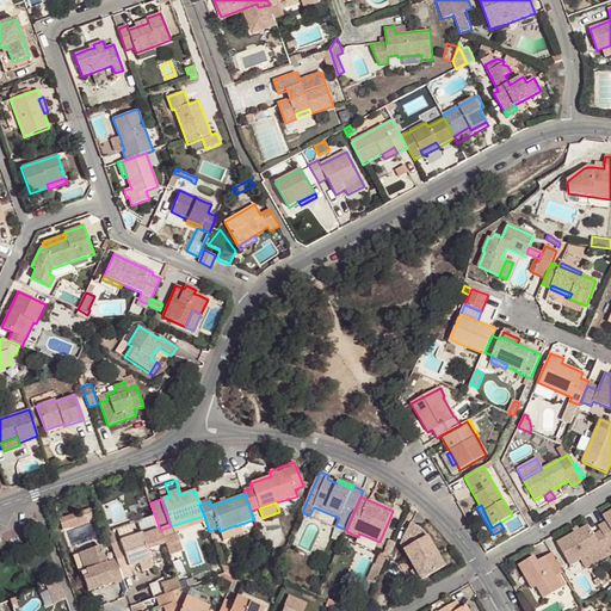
[(61,531),(94,523),(91,508),(59,517),(61,531)]
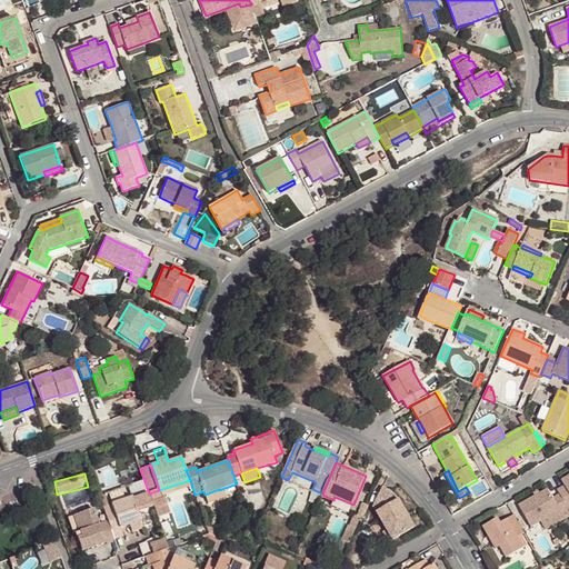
[(568,475),(560,480),(563,486),(557,490),(560,495),(567,507),(568,505),(568,475)]
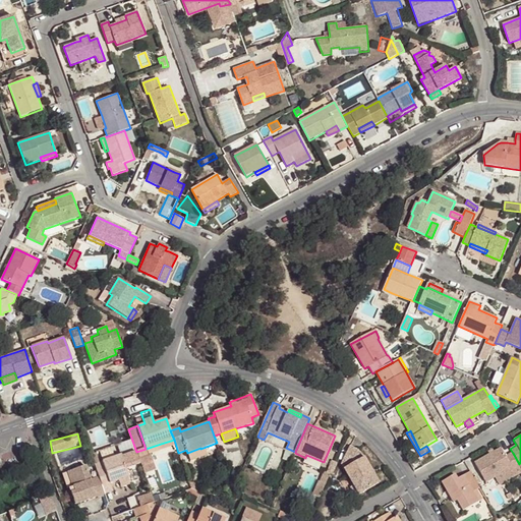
[(161,444),(146,449),(148,454),(162,449),(161,444)]
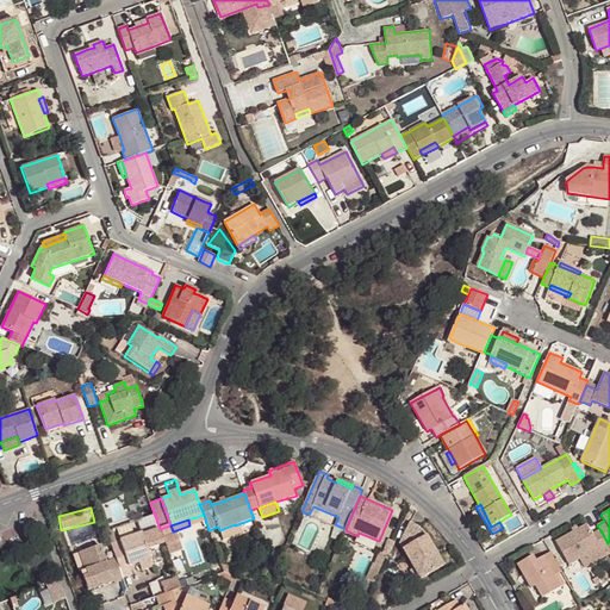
[(421,579),(444,566),(427,536),(419,527),(410,522),(399,545),(402,547),(403,549),(409,558),(414,568),(421,579)]
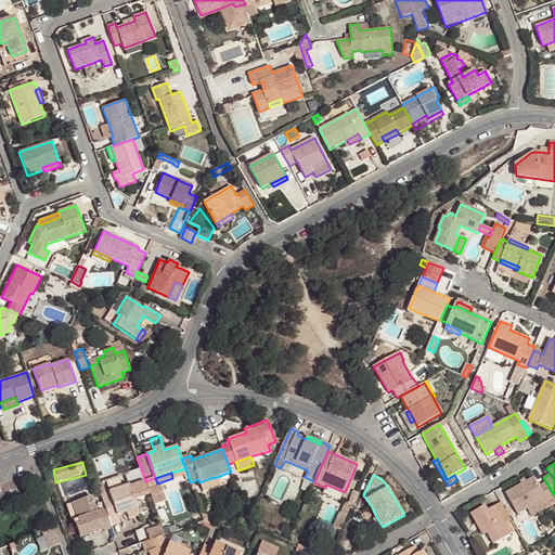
[(214,478),(214,477),(199,482),(201,487),(215,481),(214,478)]
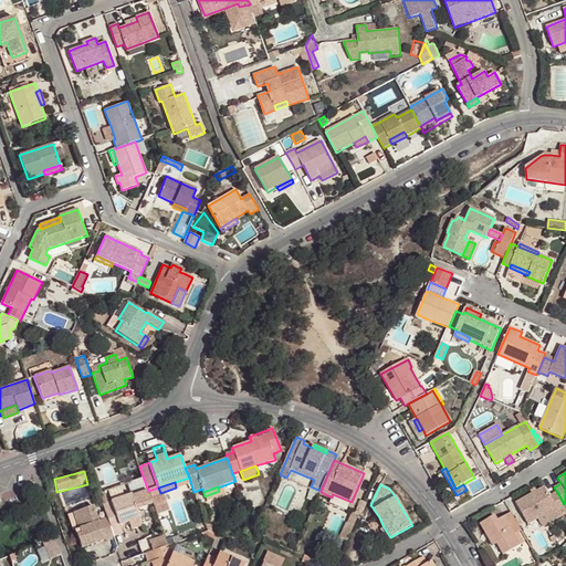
[(527,525),(537,520),(556,510),(561,517),(565,514),(565,506),(564,504),(557,492),(549,496),(544,486),(515,503),(527,525)]
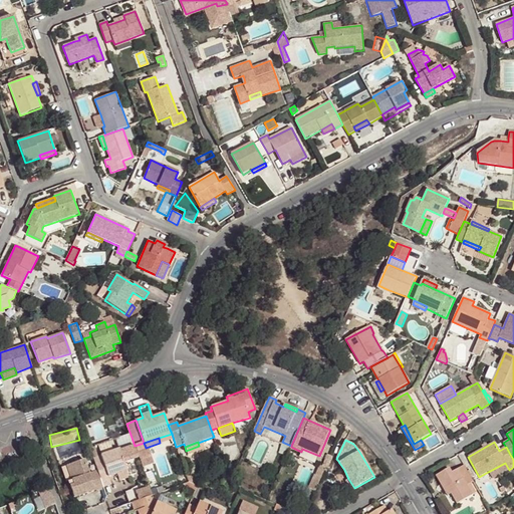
[(95,445),(89,447),(97,470),(103,487),(110,485),(108,477),(117,474),(119,480),(129,477),(124,463),(131,461),(126,451),(120,453),(119,449),(98,456),(95,445)]
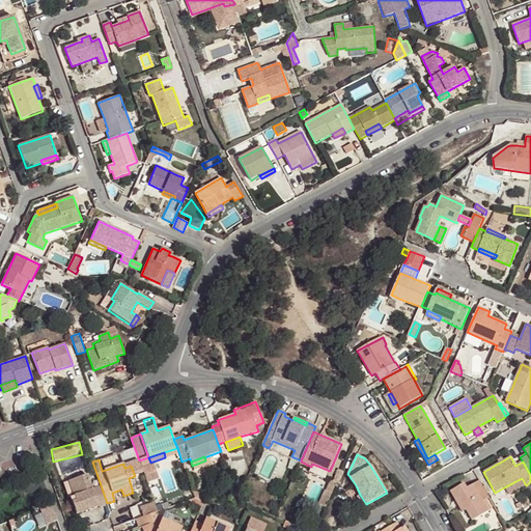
[(341,471),(338,470),(333,482),(336,483),(341,471)]
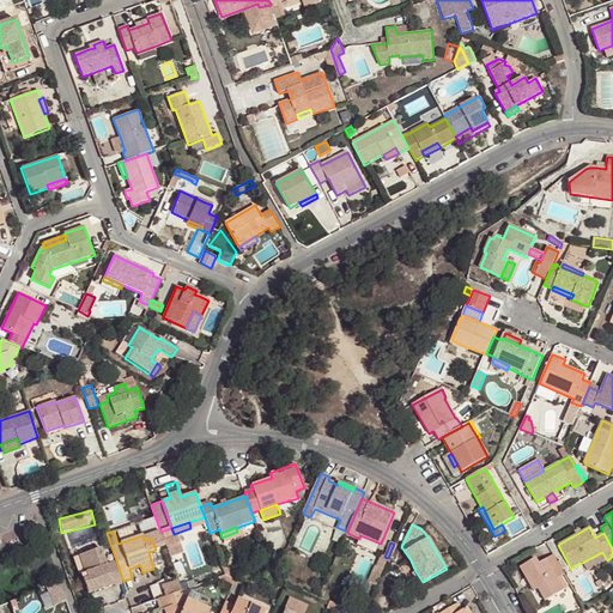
[(398,545),(394,544),(388,558),(392,559),(398,545)]
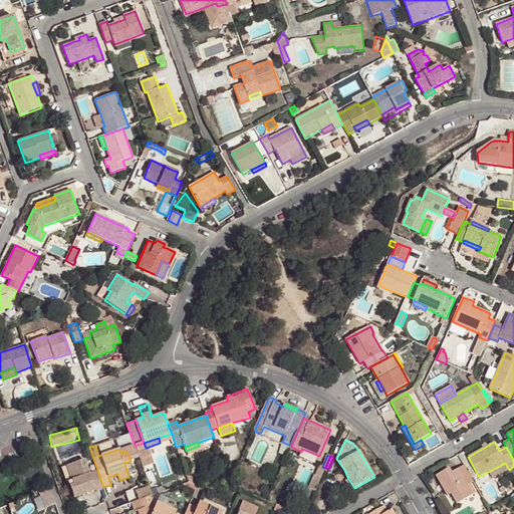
[(103,487),(97,470),(89,473),(84,459),(66,466),(70,480),(72,485),(69,486),(73,498),(103,487)]
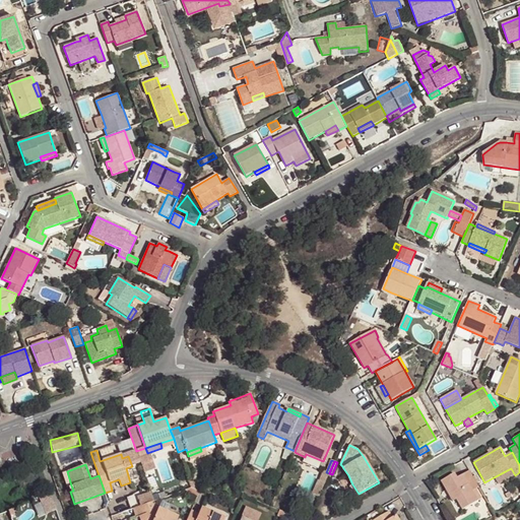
[(515,475),(511,468),(494,477),(498,484),(515,475)]
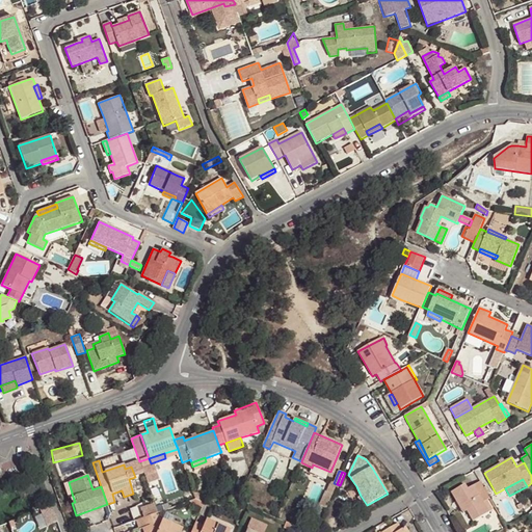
[(337,484),(334,483),(330,481),(326,491),(325,491),(319,505),(326,508),(337,484)]
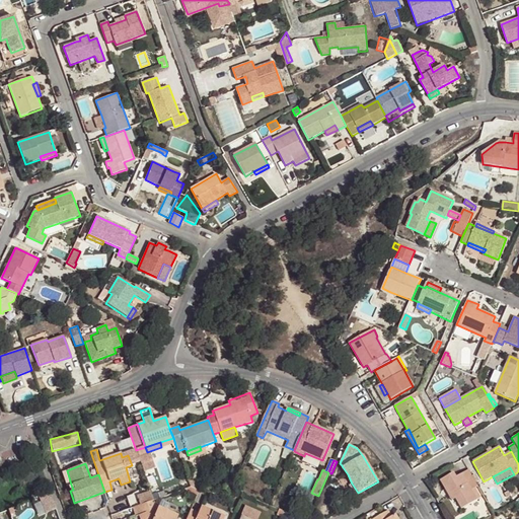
[(472,475),(468,469),(456,477),(453,472),(440,480),(446,491),(449,488),(456,499),(462,509),(477,501),(470,490),(474,488),(477,486),(476,483),(472,475)]
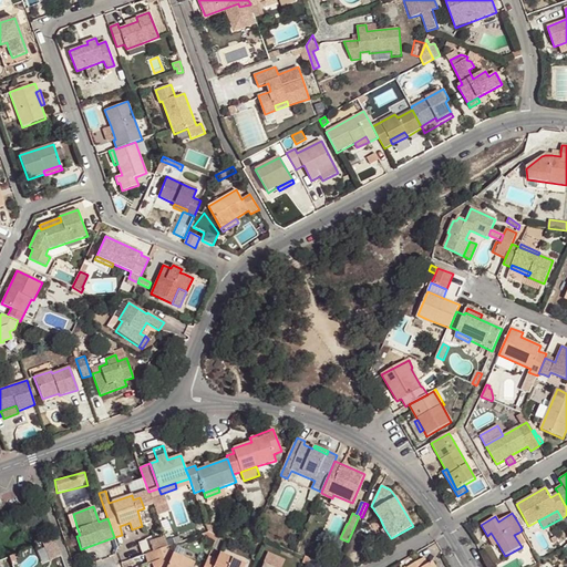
[(78,529),(73,514),(68,516),(73,531),(74,531),(78,529)]
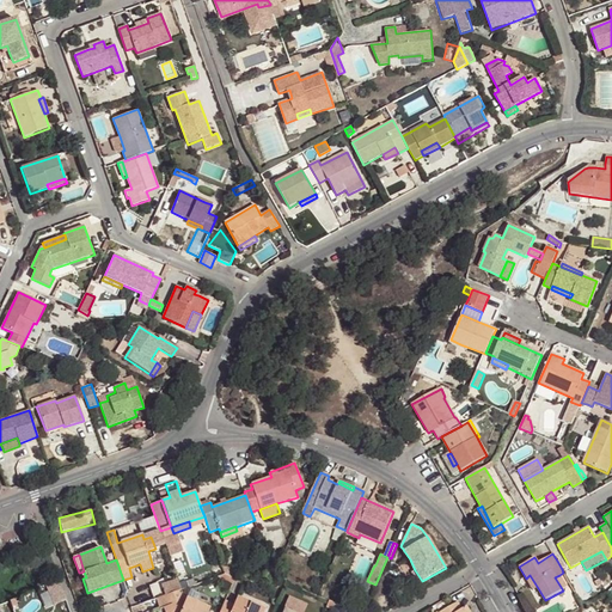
[(238,573),(222,565),(222,567),(225,575),(234,579),(236,579),(238,573)]
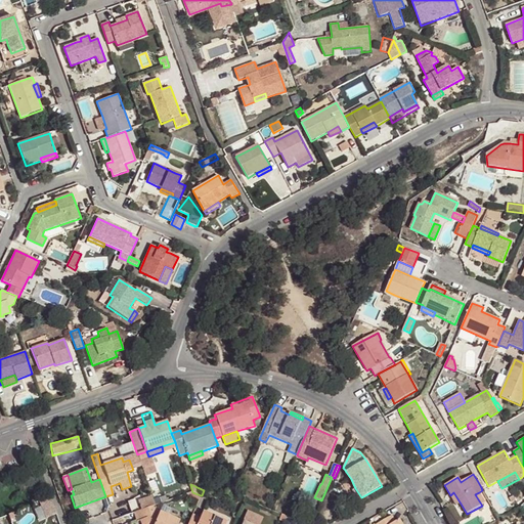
[(361,497),(355,488),(352,490),(358,499),(361,497)]
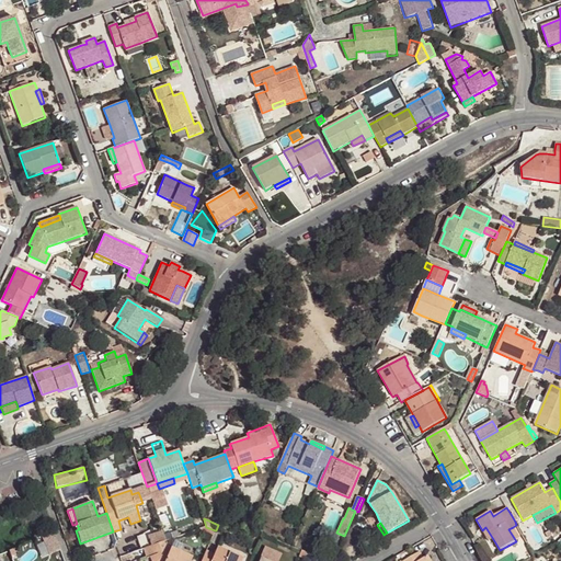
[(215,530),(206,527),(198,529),(199,530),(213,536),(215,530)]
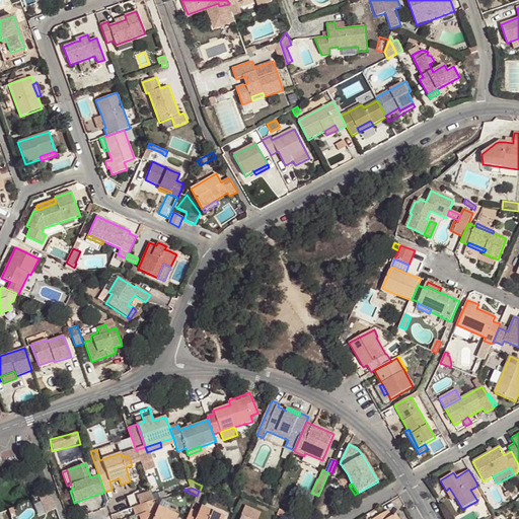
[(456,499),(449,488),(446,491),(452,502),(456,499)]
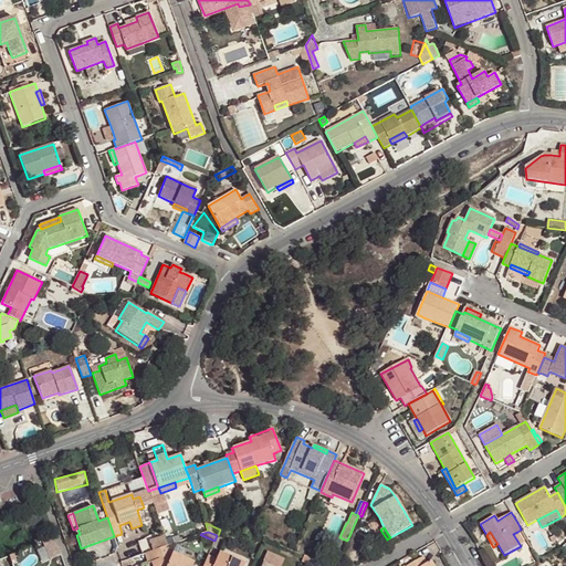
[(524,543),(517,532),(513,534),(521,546),(524,543)]
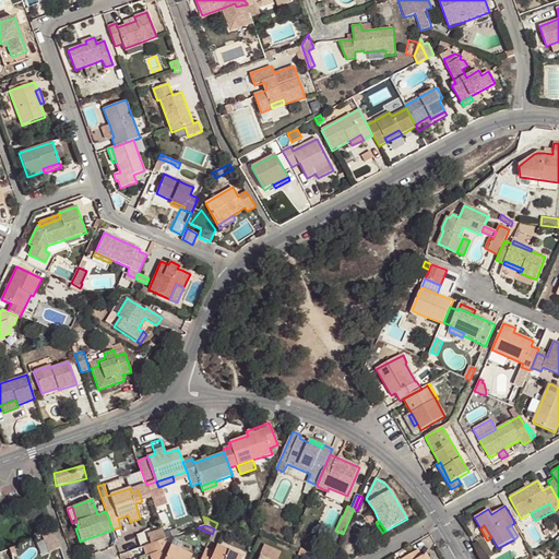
[(165,539),(162,528),(147,534),(151,544),(165,539)]
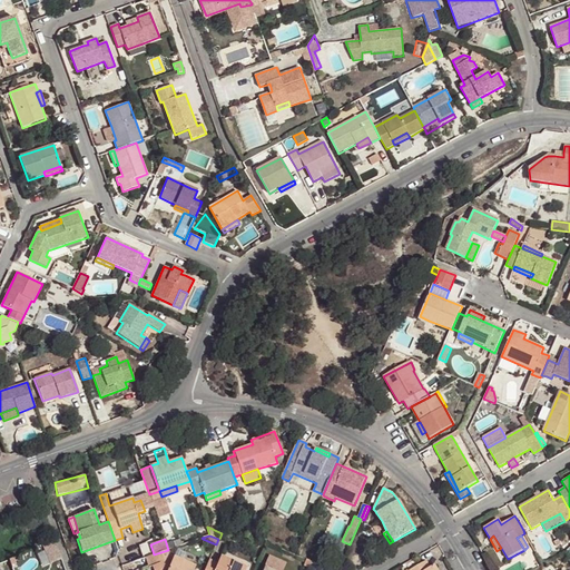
[(50,568),(64,562),(56,543),(43,548),(50,568)]
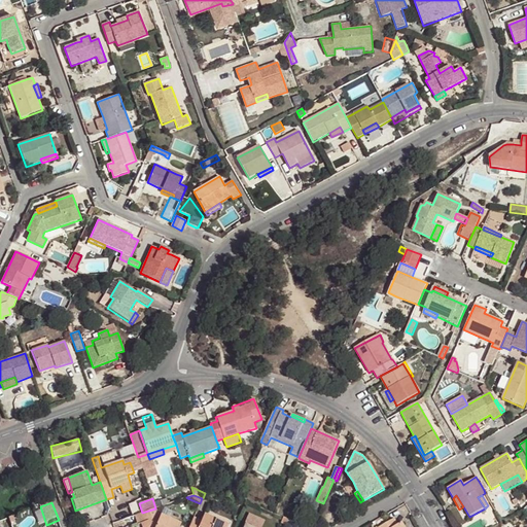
[(179,526),(181,524),(156,514),(155,508),(142,513),(135,516),(138,524),(148,521),(156,524),(154,526),(179,526)]
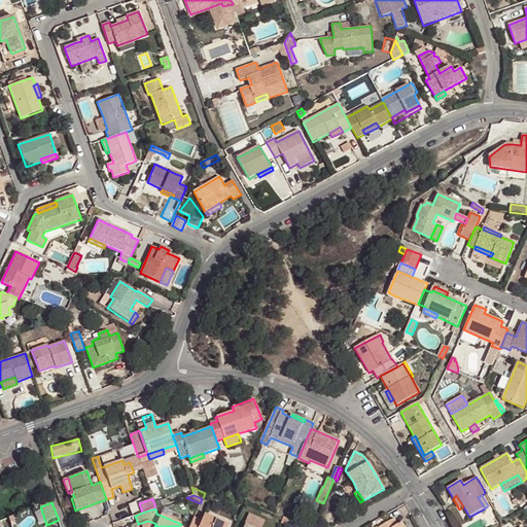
[(500,520),(495,511),(491,514),(496,522),(500,520)]
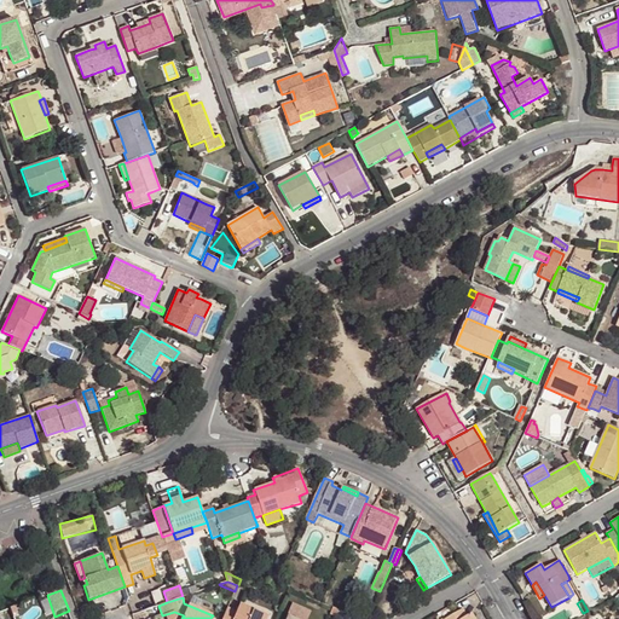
[(307,618),(311,612),(291,603),(285,617),(288,617),(291,618),(307,618)]
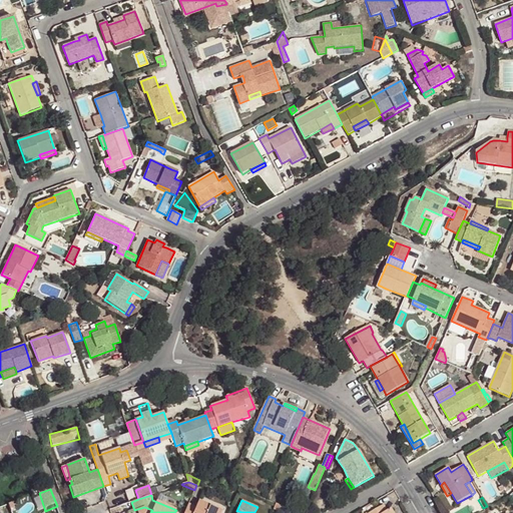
[(220,512),(221,511),(198,501),(195,506),(188,504),(184,512),(220,512)]
